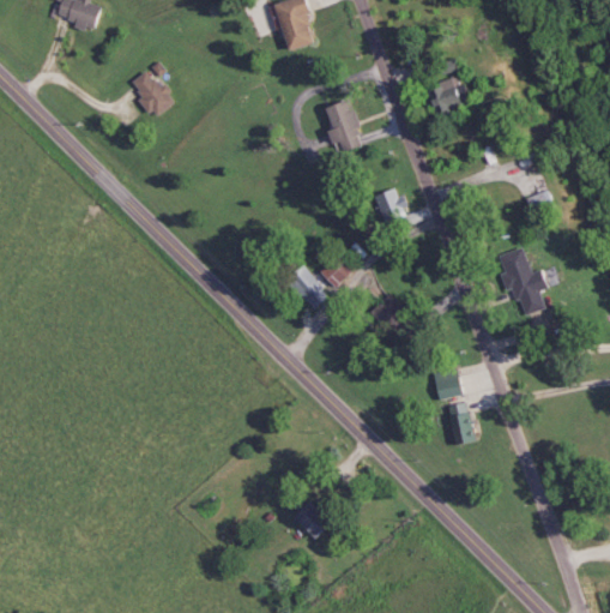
[(56,0),(52,11),(92,30),(104,6),(90,0),(56,0)]
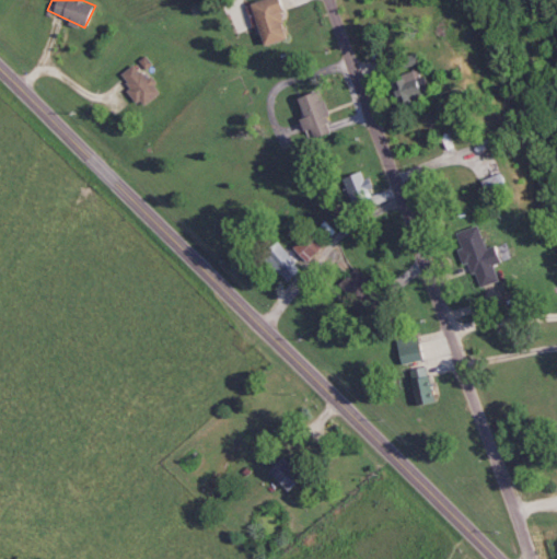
[(260,46),(289,38),(278,0),(258,0),(248,3),(260,46)]
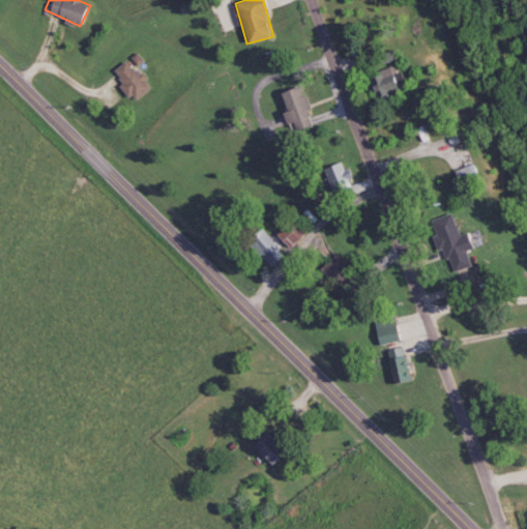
[(147,92),(133,59),(114,67),(127,99),(147,92)]
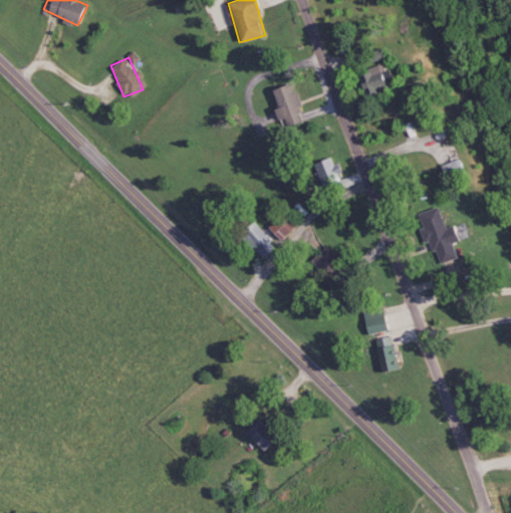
[(384,68),(358,78),(366,98),(392,88),(384,68)]
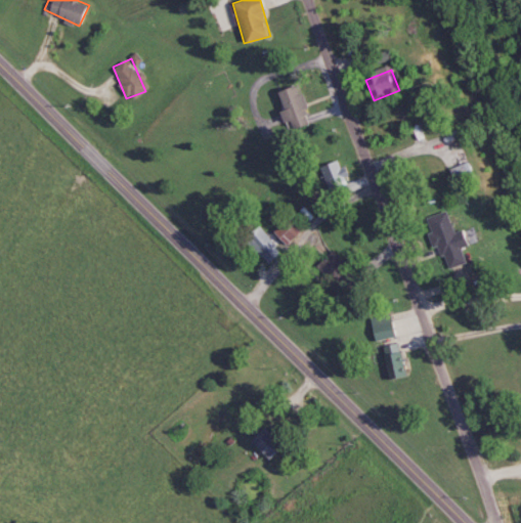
[(289,131),(312,123),(300,84),(276,92),(289,131)]
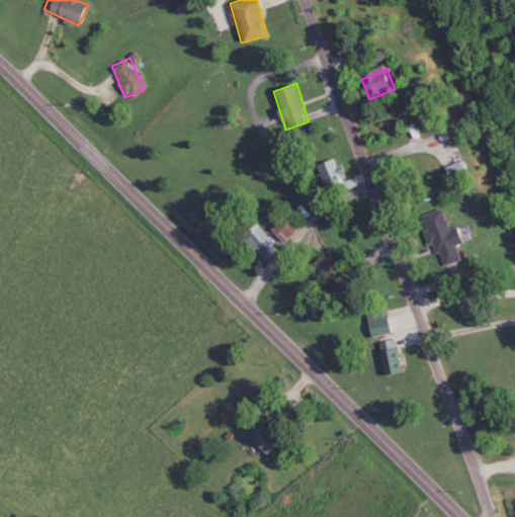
[(326,187),(347,180),(340,158),(319,164),(326,187)]
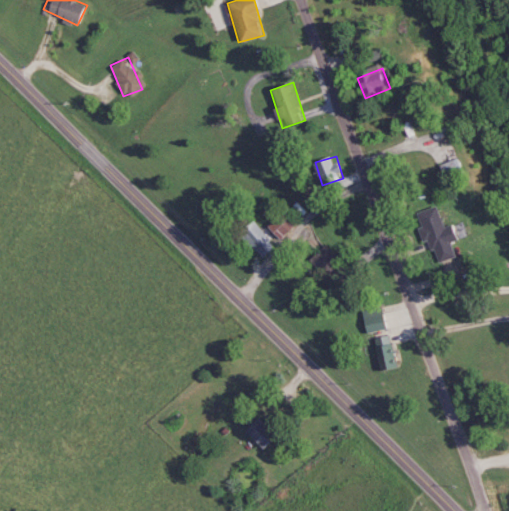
[(464,174),(460,158),(440,164),(444,179),(464,174)]
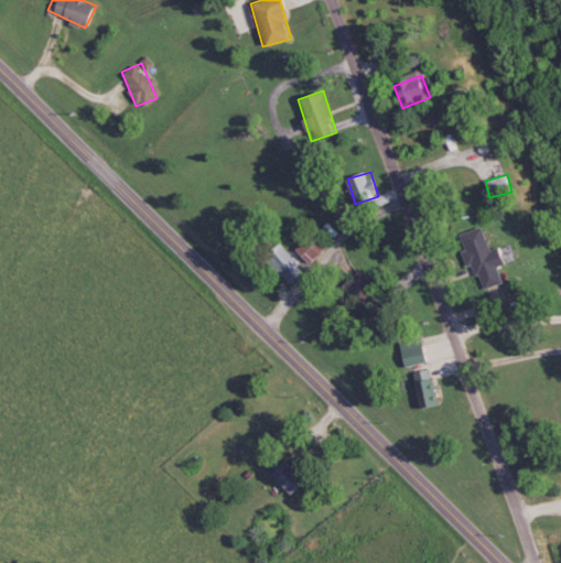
[(308,264),(331,242),(316,227),(293,249),(308,264)]
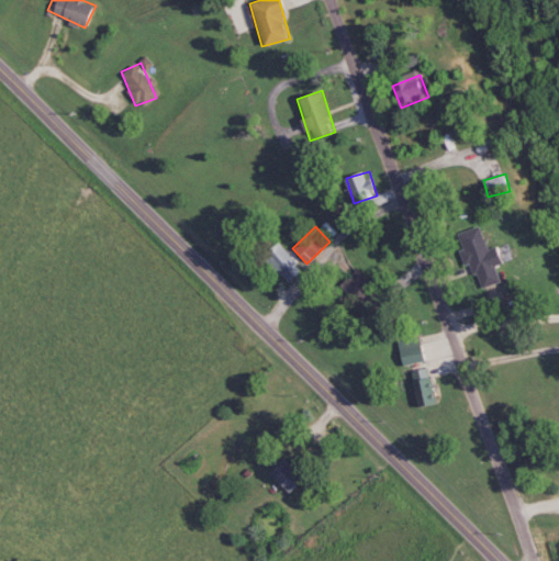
[(459,233),(478,289),(500,281),(494,266),(504,261),(499,245),(487,248),(479,226),(459,233)]
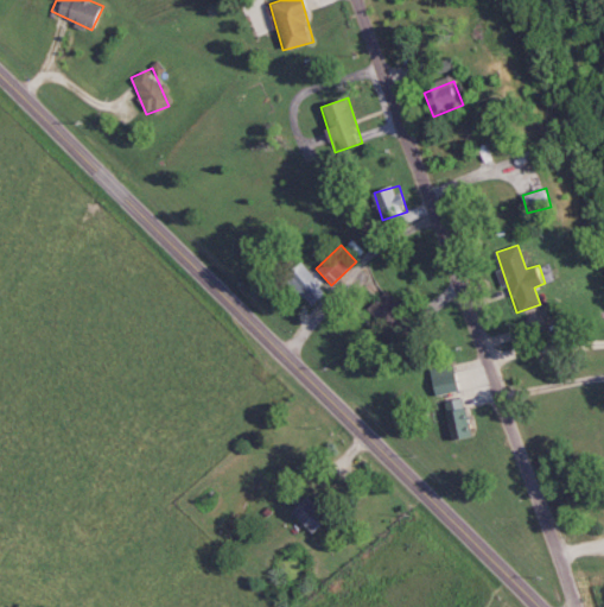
[(312,295),(322,285),(300,263),(291,271),(312,295)]
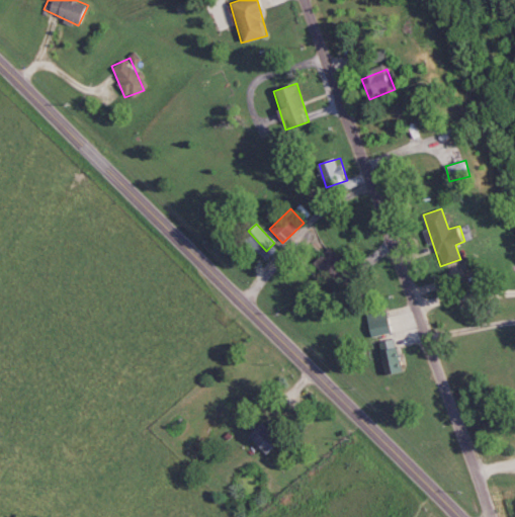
[(352,265),(333,246),(314,264),(334,283),(352,265)]
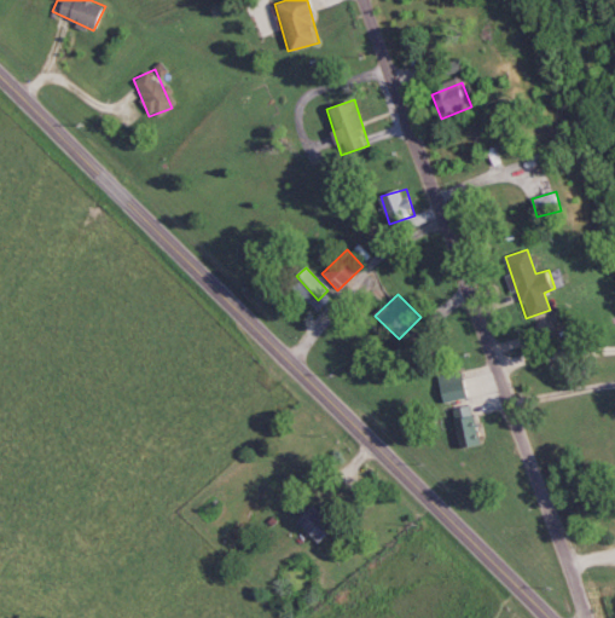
[(294,518),(314,542),(332,526),(311,502),(294,518)]
